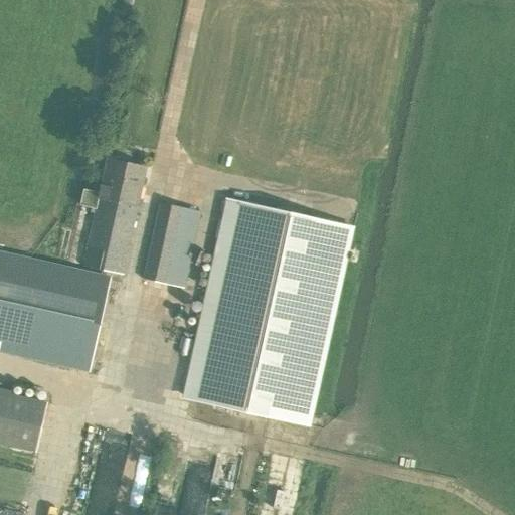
[(99,192),(84,189),(82,189),(79,205),(80,205),(91,207),(90,211),(95,212),(82,265),(122,274),(146,167),(107,159),(99,192)]
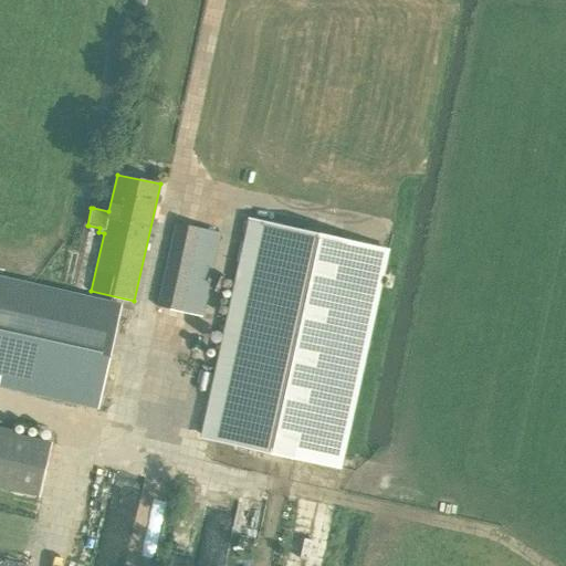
[(250,219),(202,439),(341,469),(389,249),(250,219)]
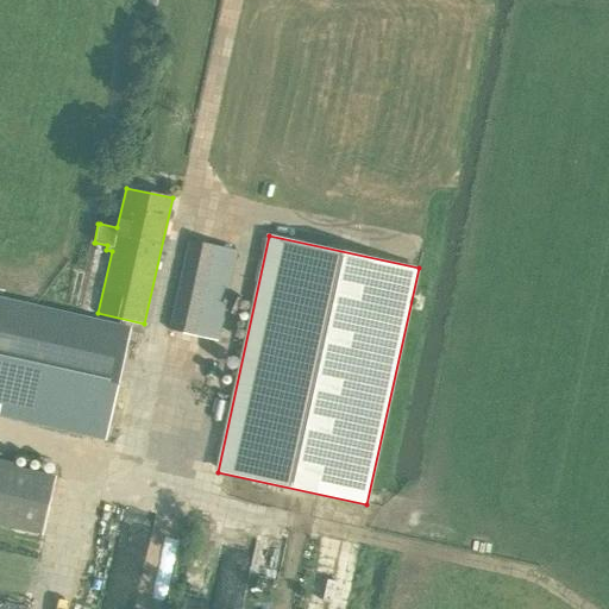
[(217,340),(237,250),(189,239),(169,330),(217,340)]
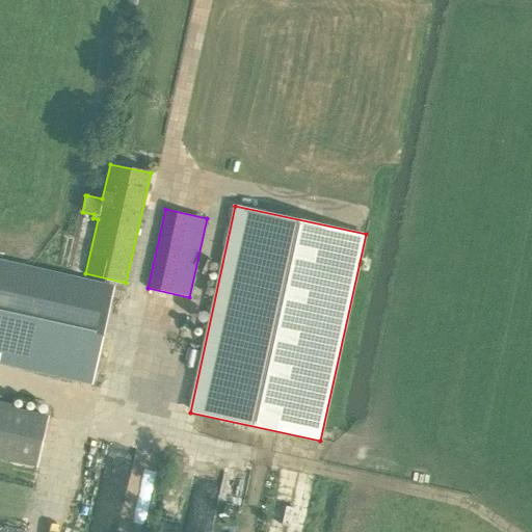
[(0,260),(0,363),(91,383),(113,286),(0,260)]
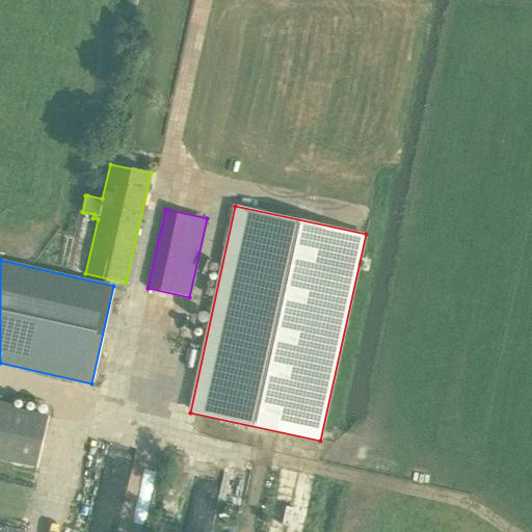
[(0,406),(0,457),(35,466),(47,418),(0,406)]
